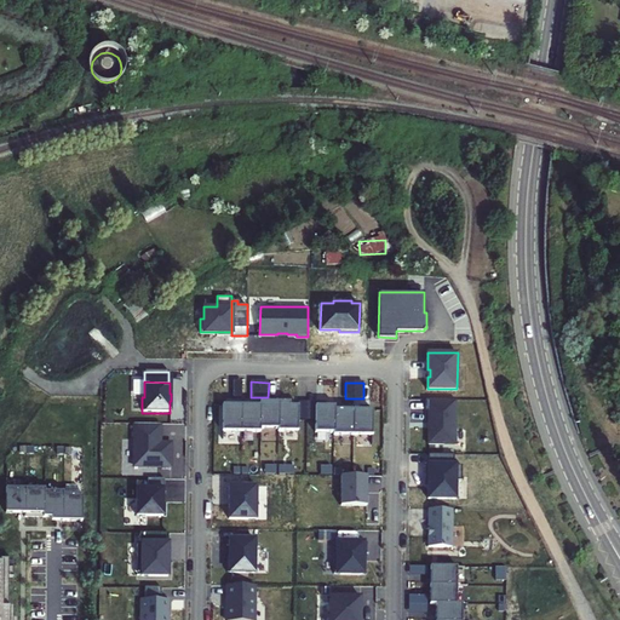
[(426,409),(429,409),(429,443),(455,443),(457,400),(426,399),(426,409)]
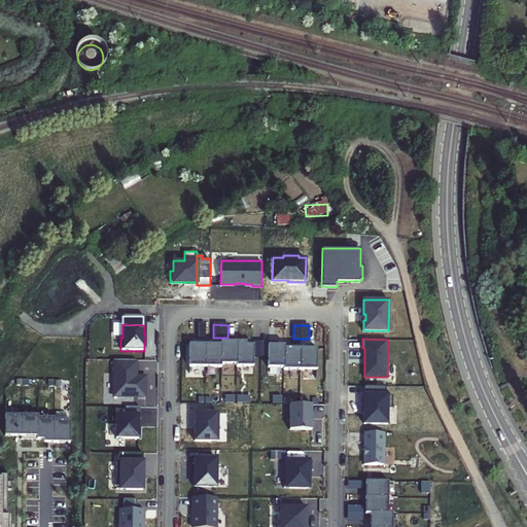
[(220,340),(220,343),(220,362),(237,363),(237,343),(237,340),(220,340)]
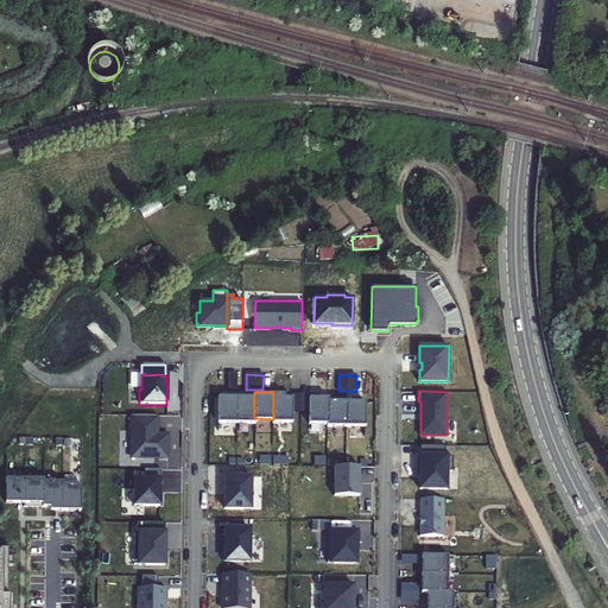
[(292,397),(292,410),(309,410),(309,397),(309,392),(292,392),(292,397)]
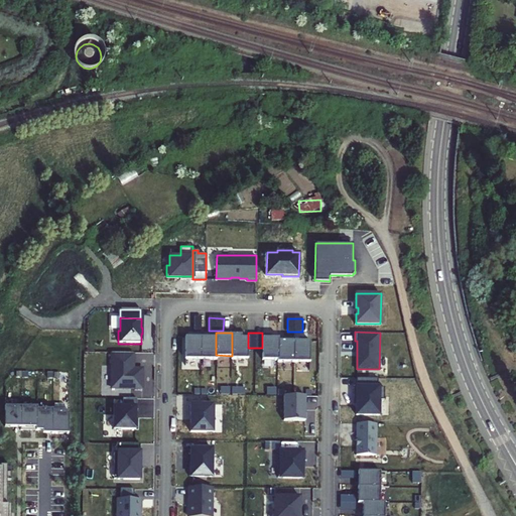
[(202,357),(202,336),(184,335),(184,357),(202,357)]
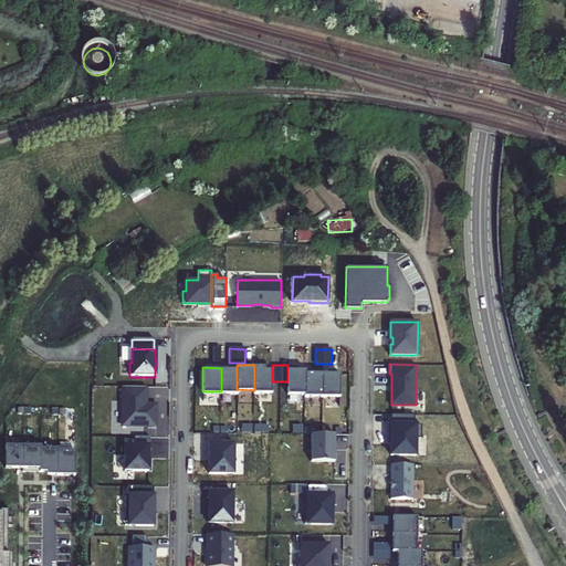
[(237,389),(237,368),(221,368),(221,391),(237,391),(237,389)]
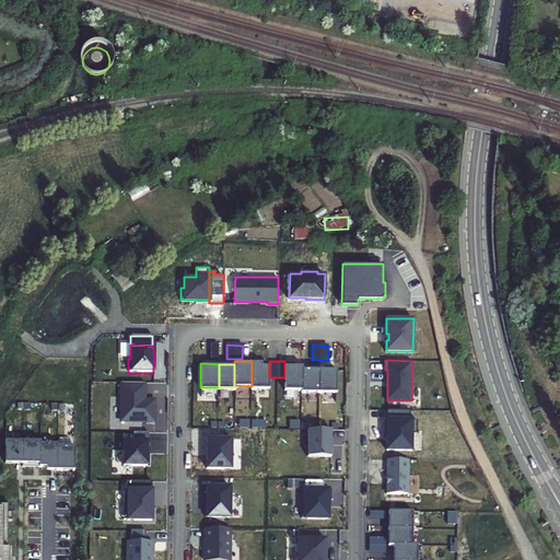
[(252,364),(252,386),(252,388),(269,389),(269,377),(269,365),(252,364)]
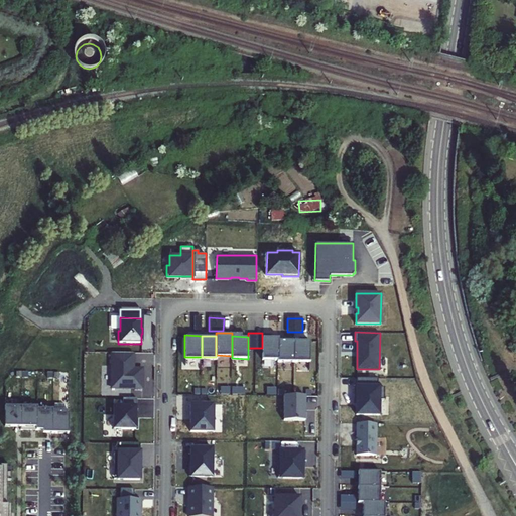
[(262,359),(278,359),(278,337),(262,337),(262,348),(262,359)]
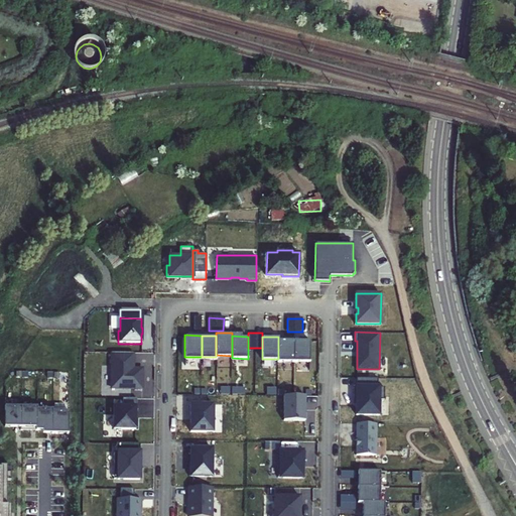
[(294,359),(294,340),(294,337),(278,337),(278,359),(294,359)]
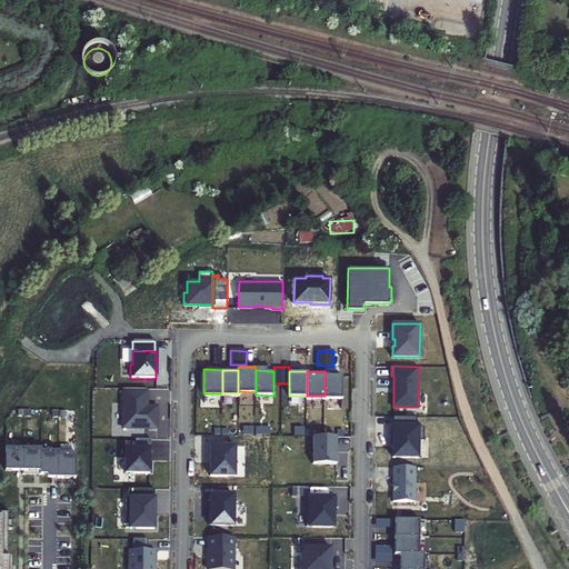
[(325,375),(325,396),(342,396),(342,375),(325,375)]
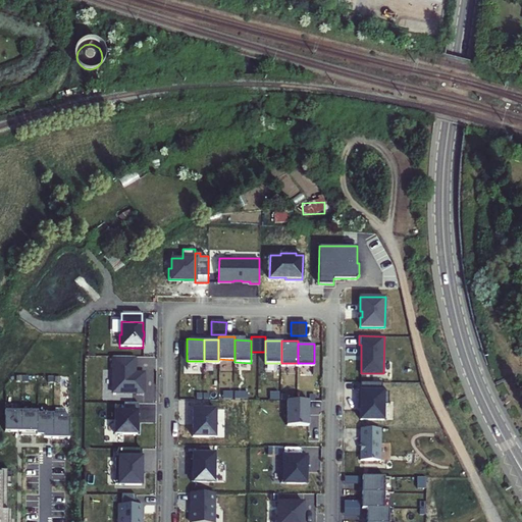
[(135,358),(113,358),(112,395),(144,395),(144,374),(134,374),(134,368),(135,368),(135,358)]
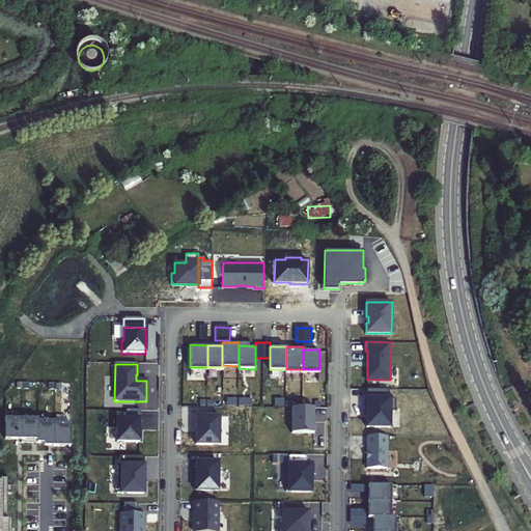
[(389,388),(367,388),(367,397),(364,397),(364,409),(367,409),(367,416),(367,426),(390,426),(390,411),(395,411),(395,397),(389,397),(389,388)]
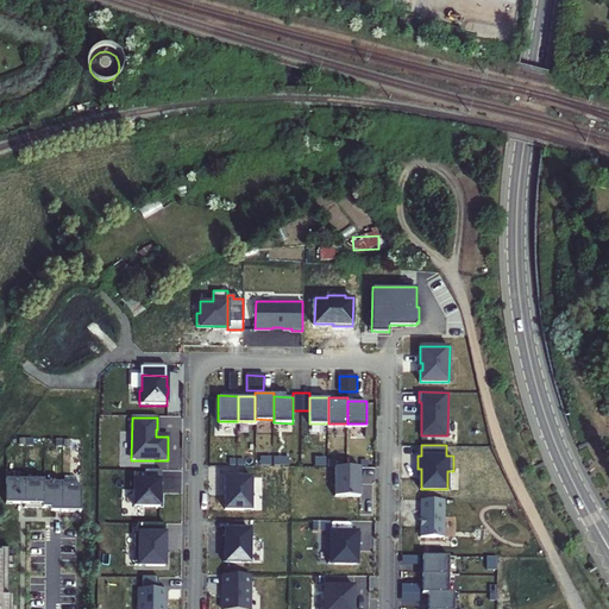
[(336,466),(334,495),(360,496),(360,466),(336,466)]
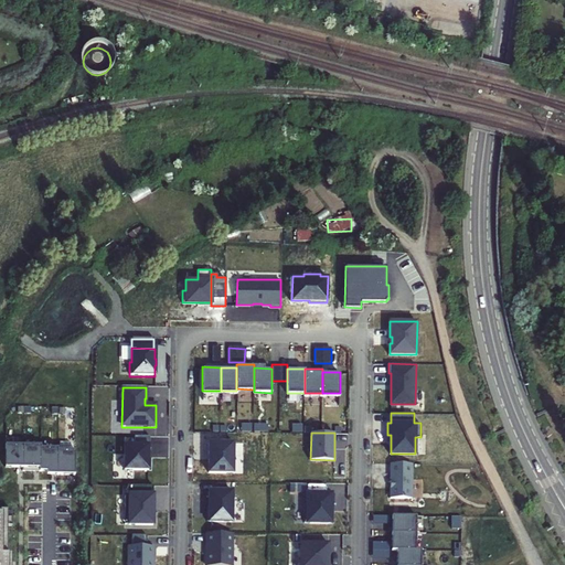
[(134,447),(148,447),(149,447),(149,438),(134,437),(134,447)]
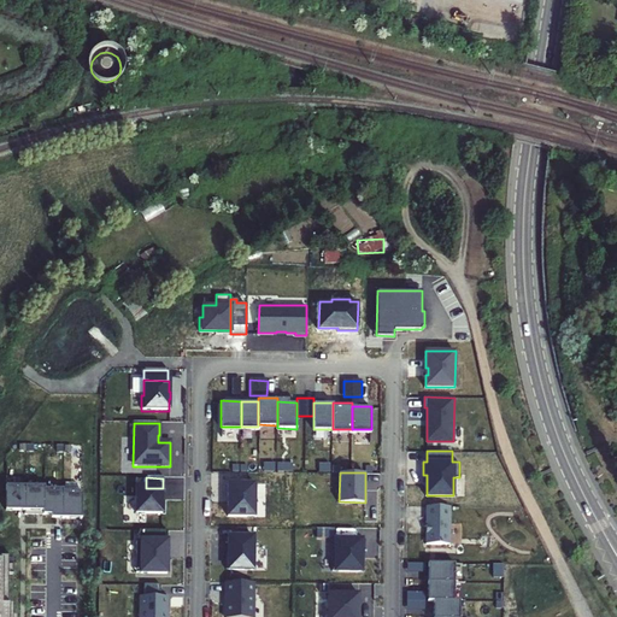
[(227,482),(227,515),(253,516),(254,482),(227,482)]
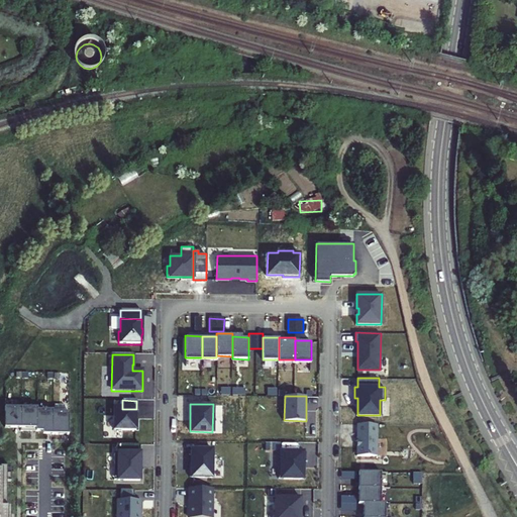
[(135,431),(135,409),(122,409),(113,408),(113,431),(135,431)]
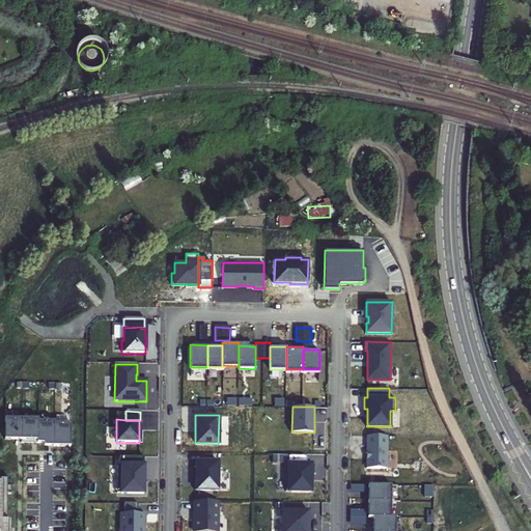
[(3,441),(20,441),(21,441),(21,420),(4,420),(3,441)]
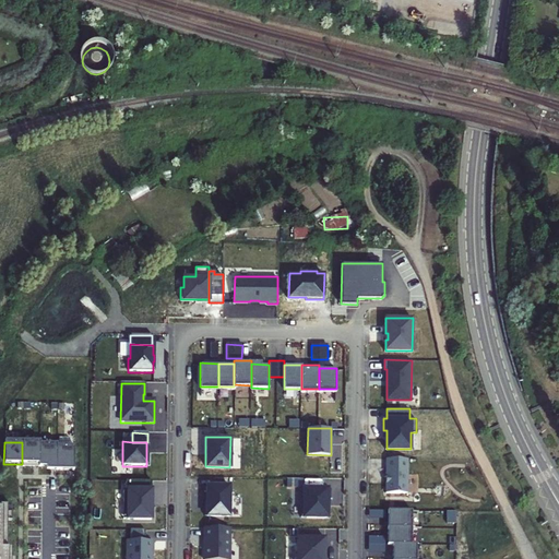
[(22,464),(21,464),(21,467),(38,468),(39,444),(39,442),(22,442),(22,464)]
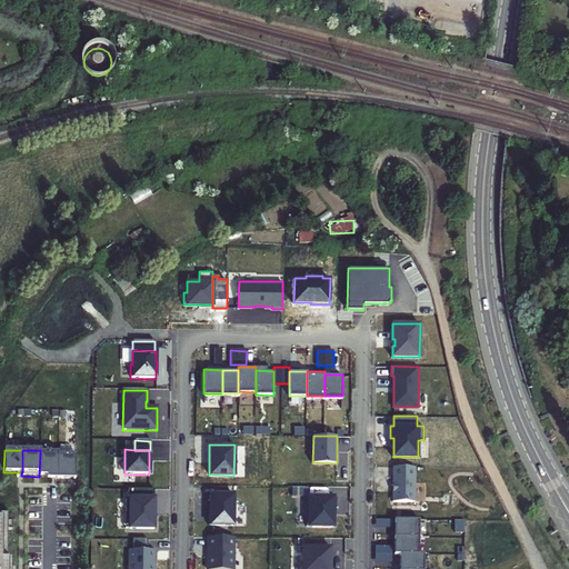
[(58,452),(40,452),(39,477),(56,477),(57,455),(58,455),(58,452)]
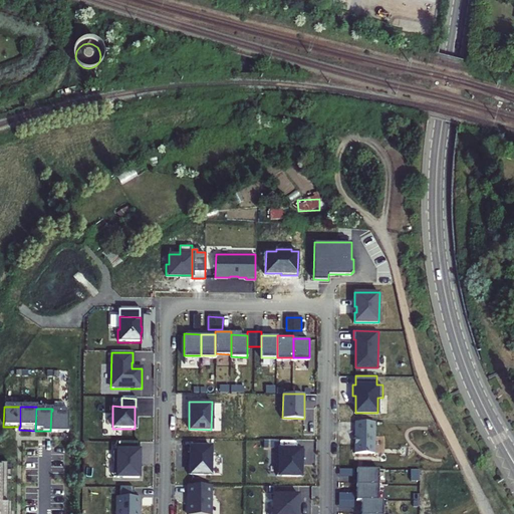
[(68,412),(52,411),(51,411),(50,431),(50,434),(67,434),(68,412)]
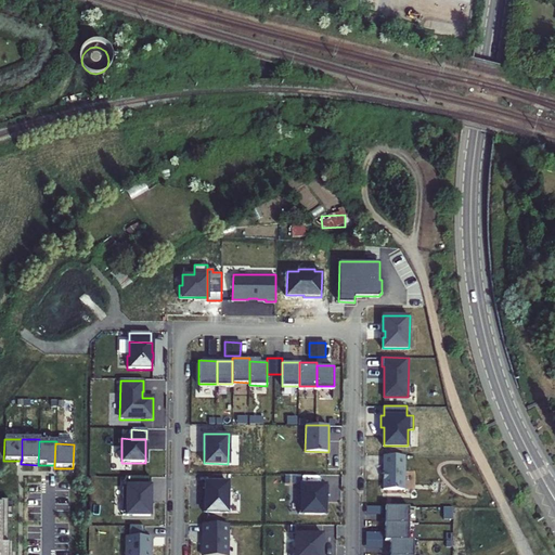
[(404,455),(383,455),(383,489),(404,489),(404,455)]
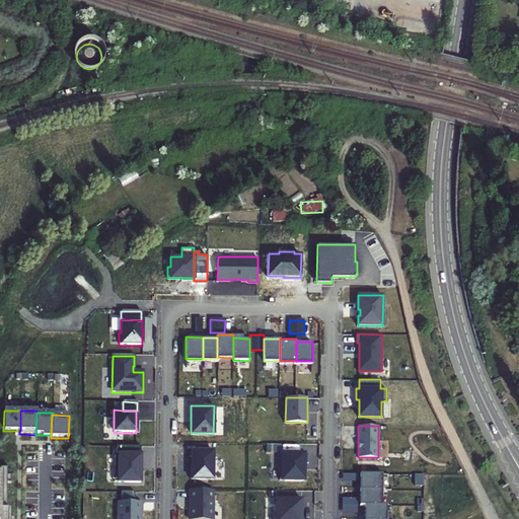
[(118,456),(142,456),(142,447),(118,447),(118,456)]
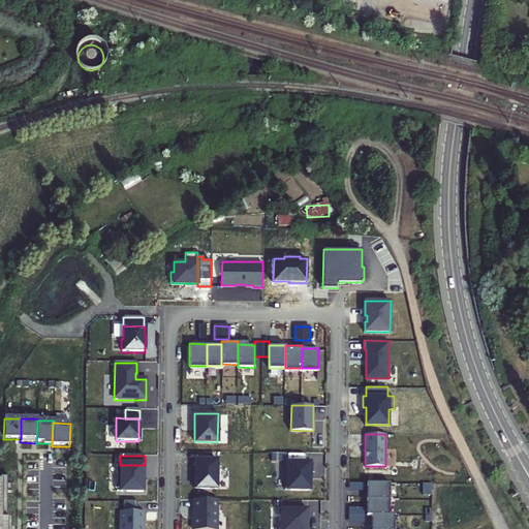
[(194,474),(192,474),(192,488),(215,488),(216,459),(194,459),(194,474)]
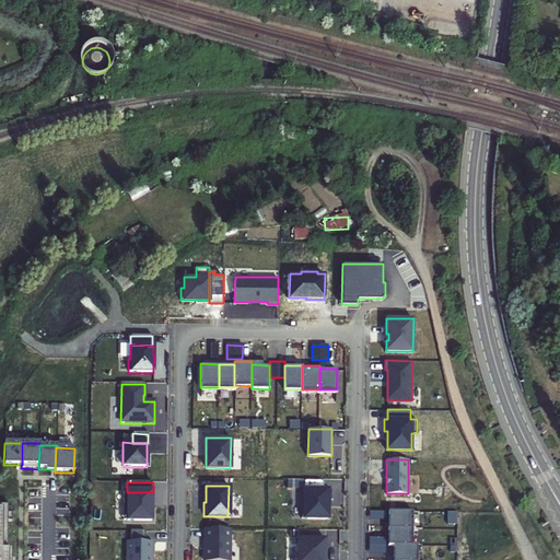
[(301,505),(301,518),(328,518),(328,501),(330,501),(330,490),(304,489),(304,505),(301,505)]
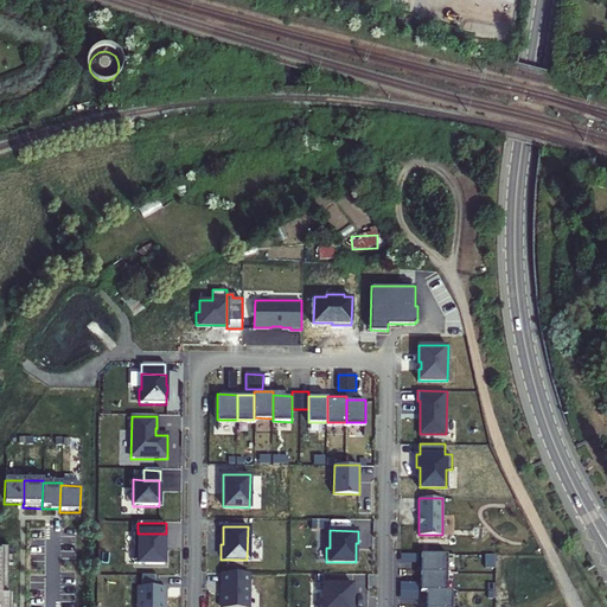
[(166,544),(166,534),(138,534),(135,534),(135,566),(165,566),(165,551),(164,551),(164,544),(166,544)]
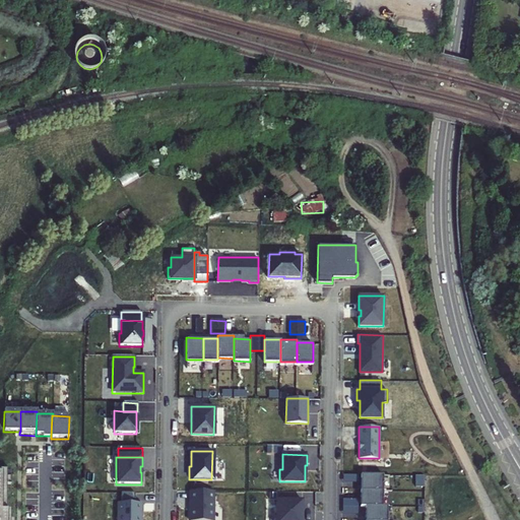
[(0,519),(9,519),(10,516),(6,515),(6,470),(0,469),(0,519)]
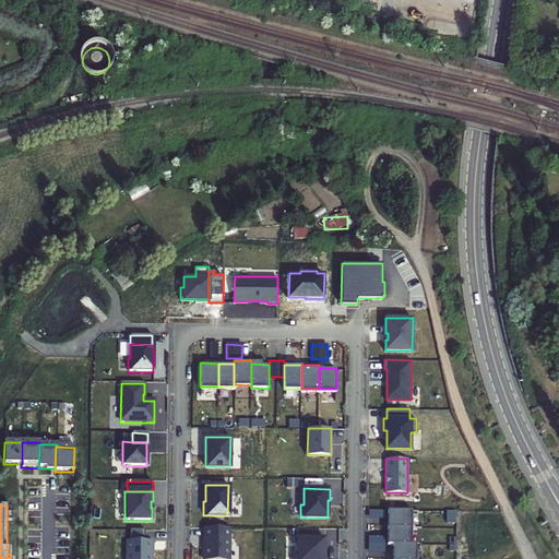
[(388,528),(412,528),(412,511),(388,510),(388,528)]
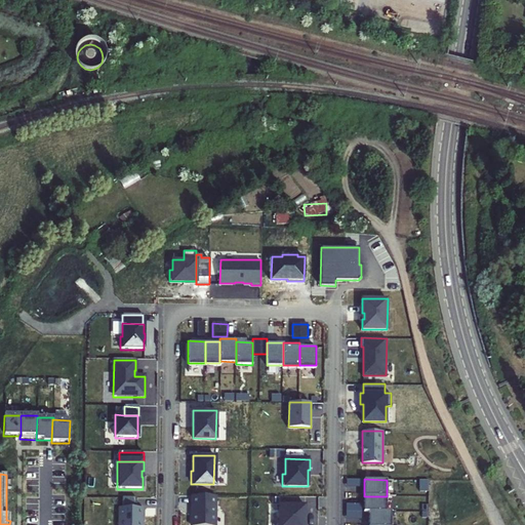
[(213,524),(214,495),(191,495),(191,507),(190,524),(213,524)]
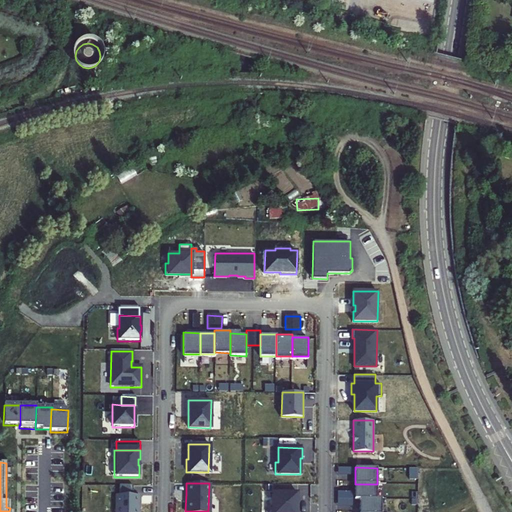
[(118,484),(118,494),(131,494),(132,484),(118,484)]
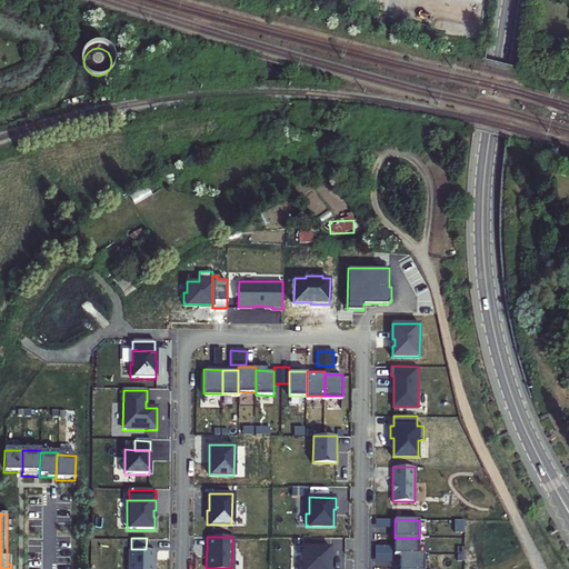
[(419,538),(395,538),(395,555),(400,555),(419,555),(419,538)]
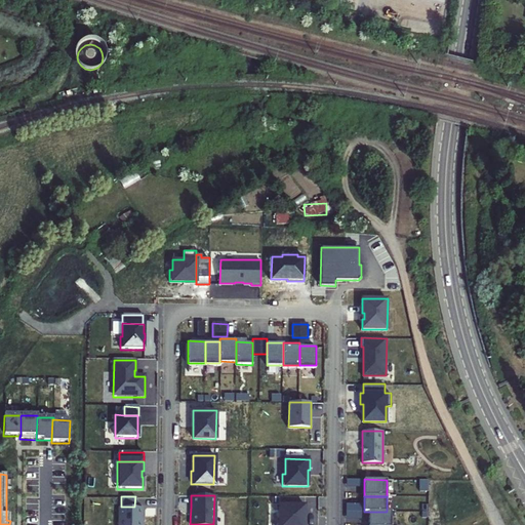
[(279,506),(278,524),(305,524),(305,506),(279,506)]
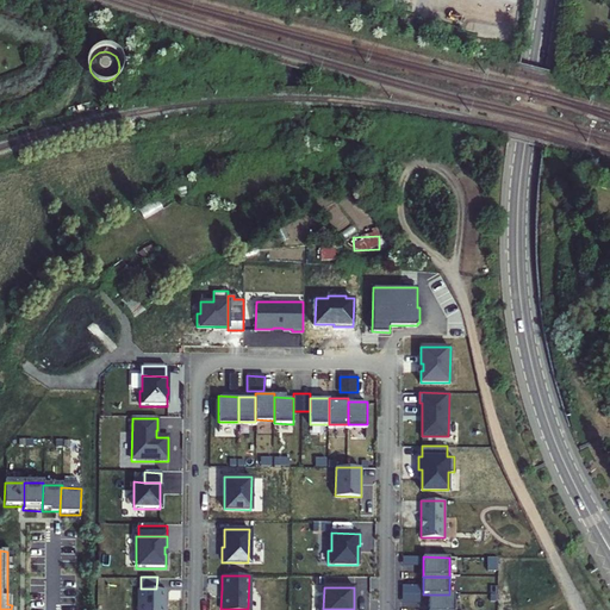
[(165,590),(156,589),(141,589),(137,589),(136,609),(162,609),(162,599),(165,599),(165,590)]
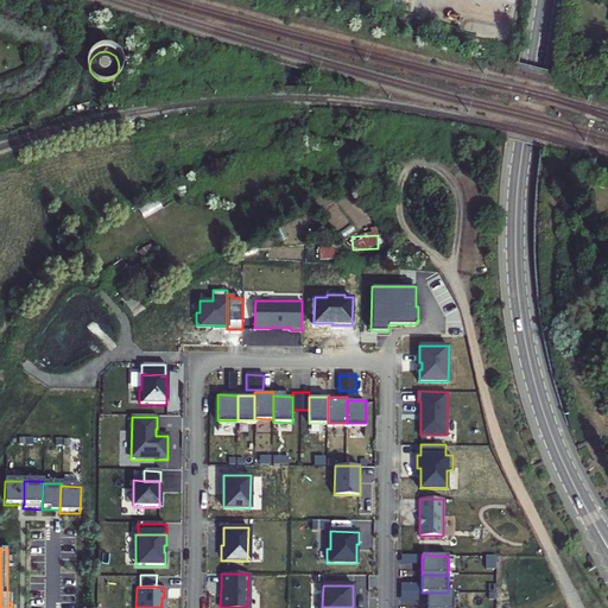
[(453,607),(454,593),(448,593),(428,593),(426,607),(453,607)]
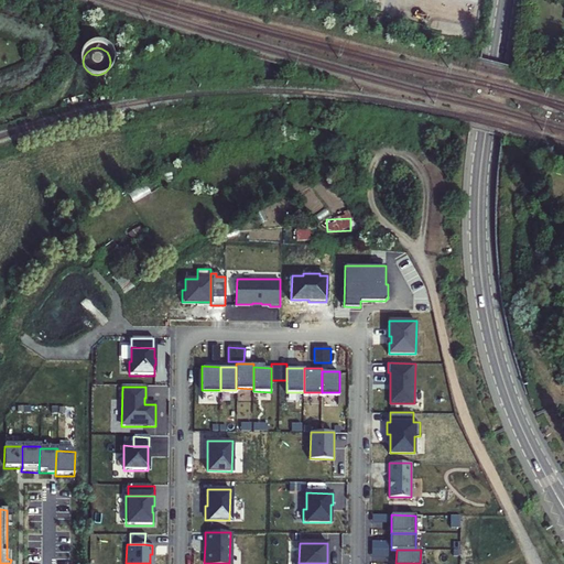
All buildings are outlined.
